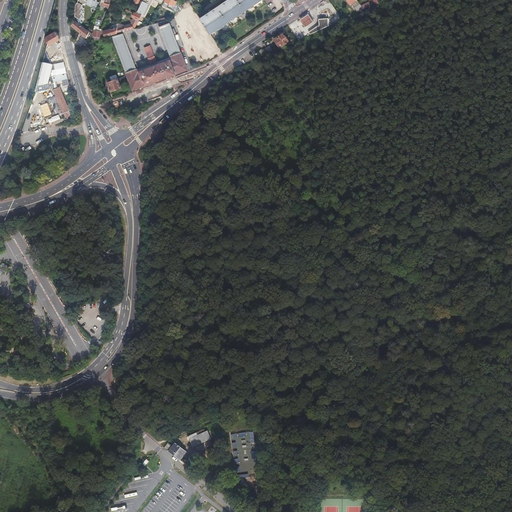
[(78,0),(76,5),(83,8),(83,4),(86,3),(87,3),(86,4),(91,6),(92,5),(100,7),(100,6),(101,4),(101,2),(96,1),(96,0),(78,0)]
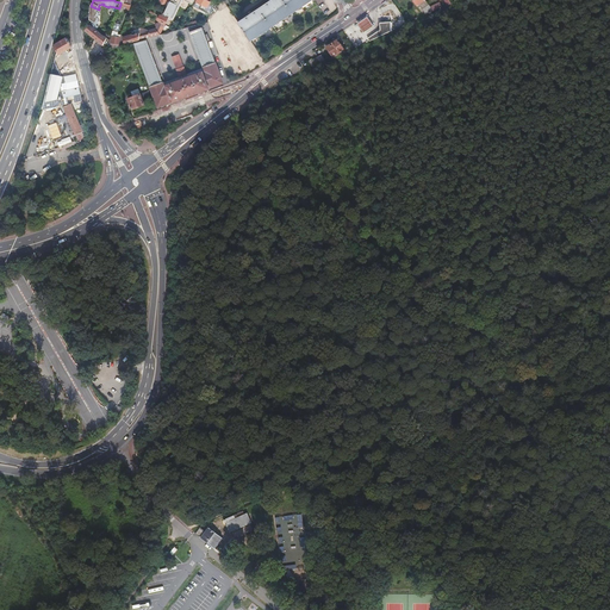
[(120,0),(120,1),(120,2),(120,5),(119,7),(124,8),(128,10),(129,11),(131,5),(131,0),(120,0)]
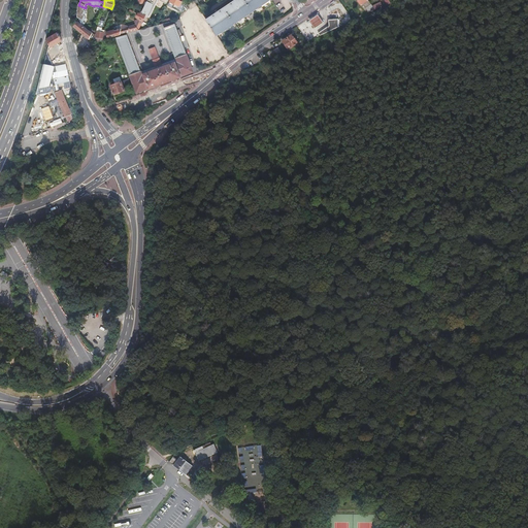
[(157,0),(161,0),(167,3),(169,0),(146,0),(143,8),(141,11),(146,14),(147,13),(150,15),(157,0)]
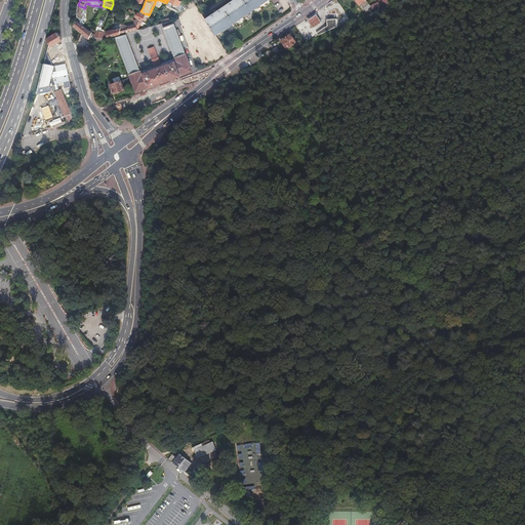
[(233,0),(205,18),(215,34),(267,0),(269,0),(270,1),(271,0),(233,0)]
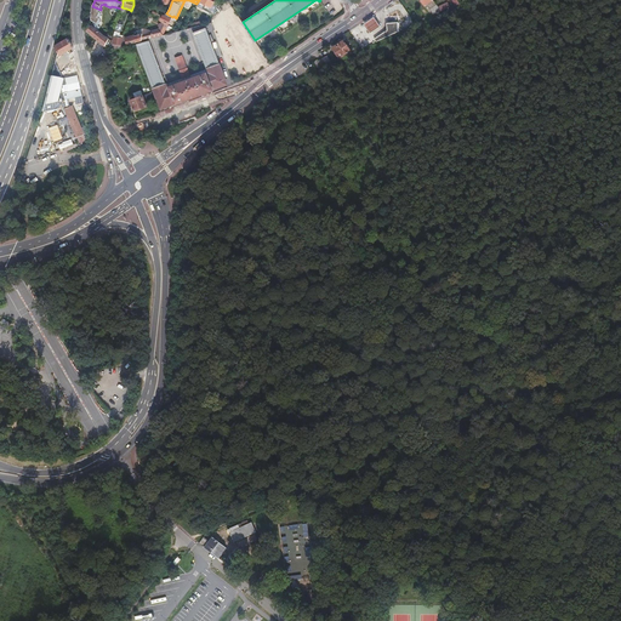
[(440,6),(436,0),(427,0),(426,1),(433,11),(440,6)]
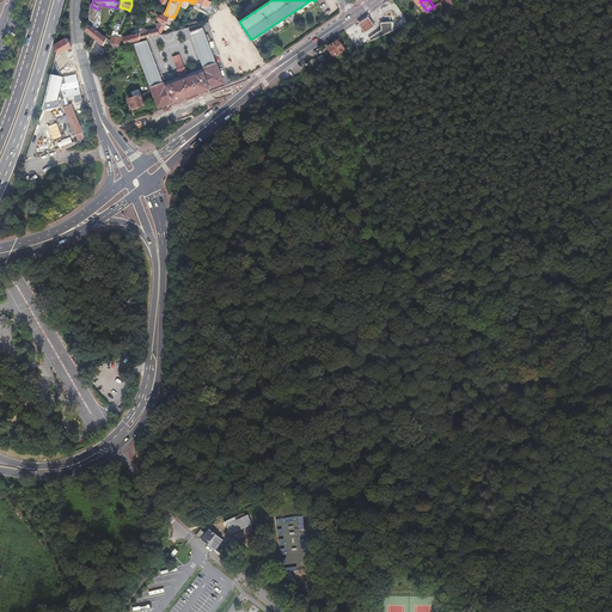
[(99,10),(91,6),(90,6),(90,7),(90,16),(89,19),(97,24),(98,22),(97,18),(98,16),(98,11),(99,10)]
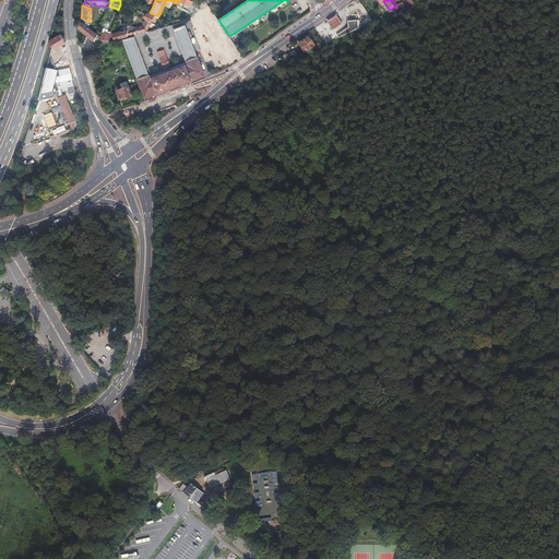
[(393,16),(399,22),(405,19),(401,11),(393,16)]
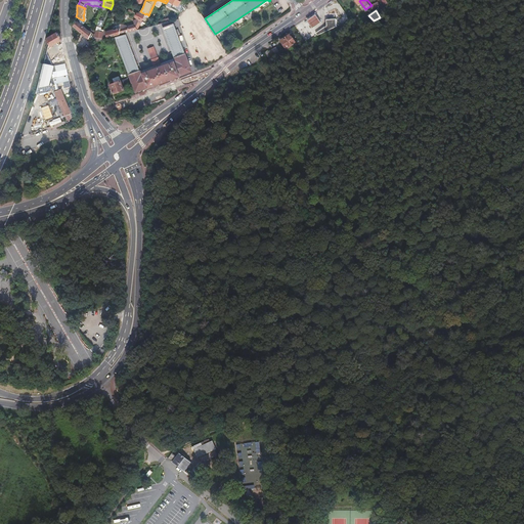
[(128,32),(136,30),(137,29),(142,20),(145,15),(145,14),(140,11),(139,11),(138,12),(137,12),(135,16),(137,17),(136,19),(134,22),(133,24),(127,26),(122,25),(121,28),(120,34),(128,32)]
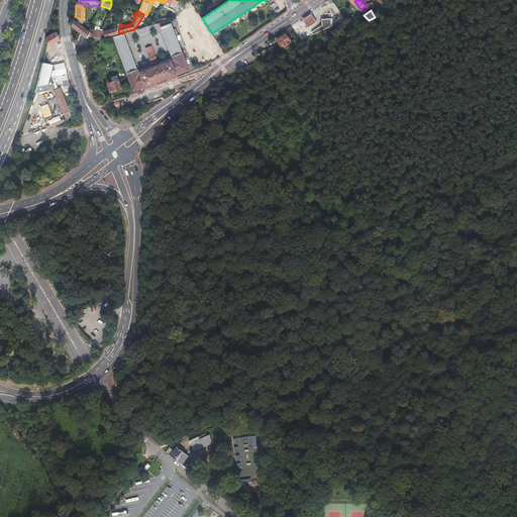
[(306,28),(315,22),(310,15),(301,20),(306,28)]
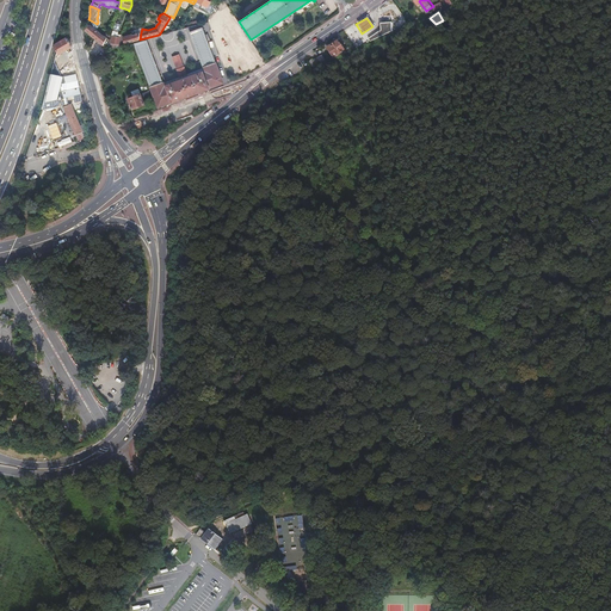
[(88,24),(85,29),(85,30),(99,42),(98,43),(103,44),(103,47),(109,48),(111,39),(100,34),(88,24)]
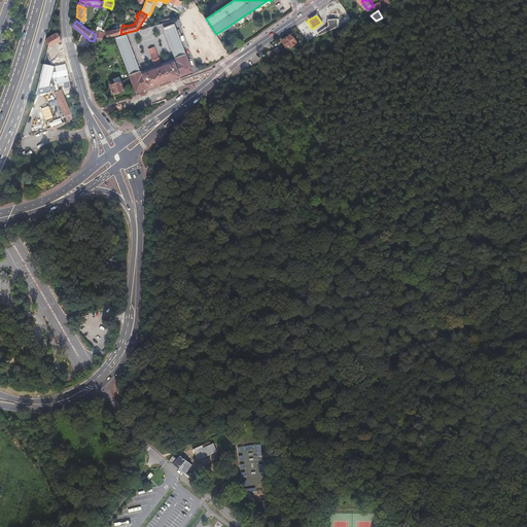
[(192,71),(176,27),(175,24),(164,27),(175,58),(176,61),(162,67),(156,69),(142,74),(141,71),(127,34),(115,36),(137,93),(192,71)]
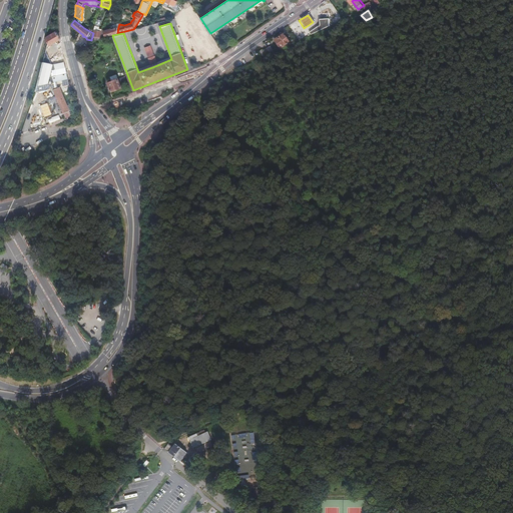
[(103,32),(103,35),(103,37),(107,36),(109,35),(115,33),(117,33),(118,27),(119,24),(113,25),(114,28),(103,32)]
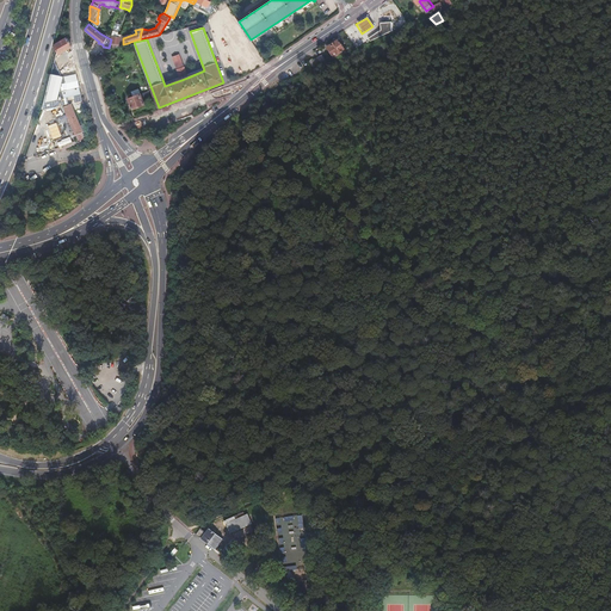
[(381,47),(383,50),(397,43),(403,39),(401,30),(394,32),(395,38),(381,47)]
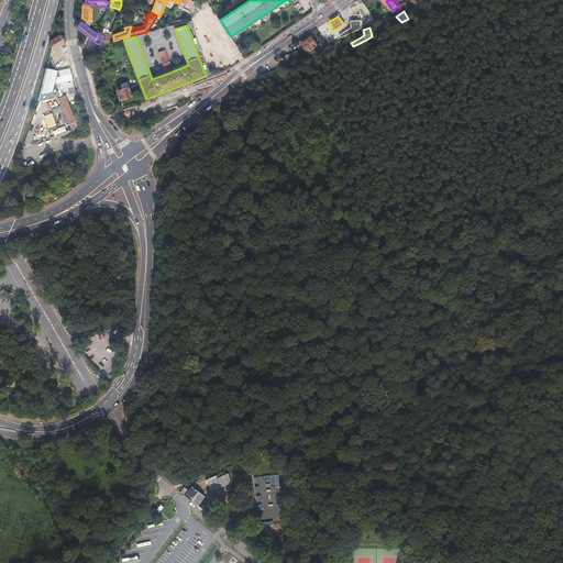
[(110,41),(111,42),(113,41),(113,39),(113,35),(113,33),(109,32),(109,30),(105,29),(103,33),(101,44),(110,41)]
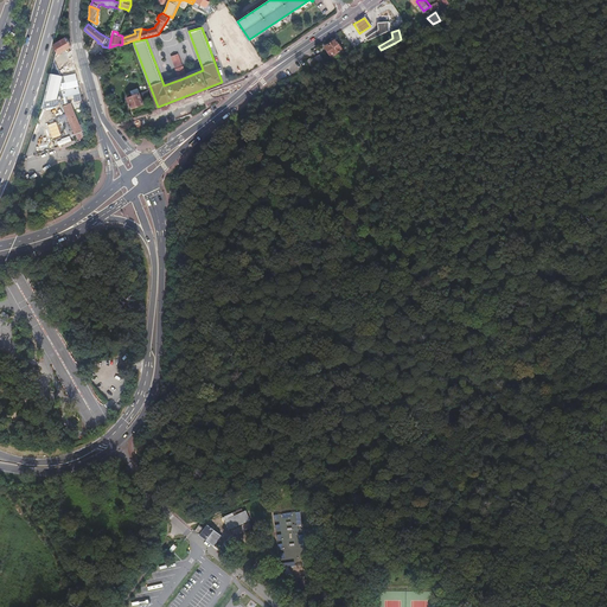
[(57,50),(56,55),(71,46),(66,37),(59,42),(55,44),(57,50)]
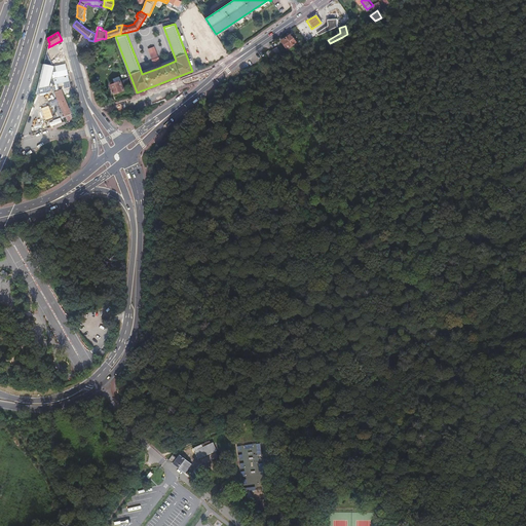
[(284,50),(295,45),(290,34),(278,40),(284,50)]
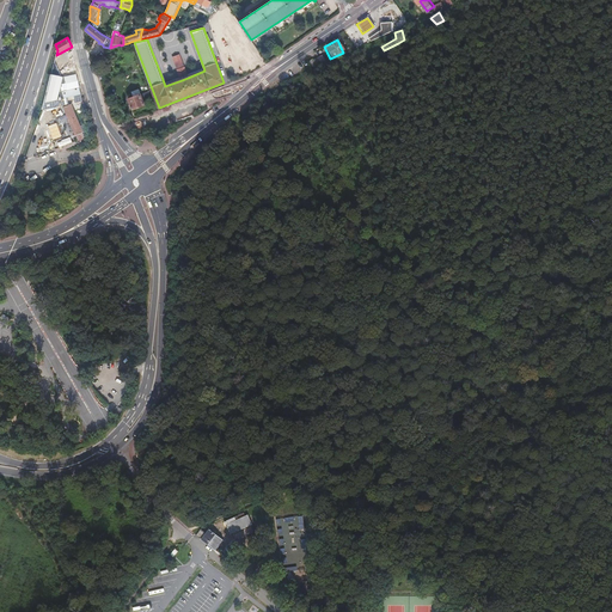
[(352,49),(341,56),(347,65),(357,57),(352,49)]
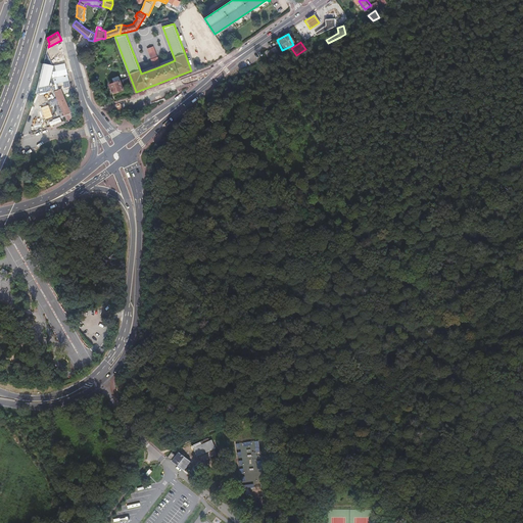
[(154,65),(155,68),(160,66),(159,63),(153,46),(148,48),(154,65)]
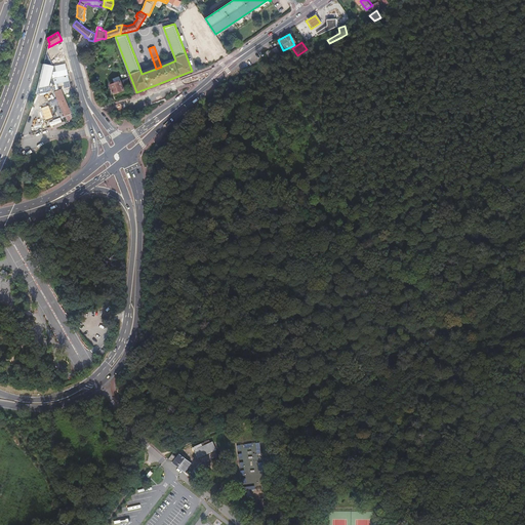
[(281,56),(286,63),(292,61),(286,52),(281,56)]
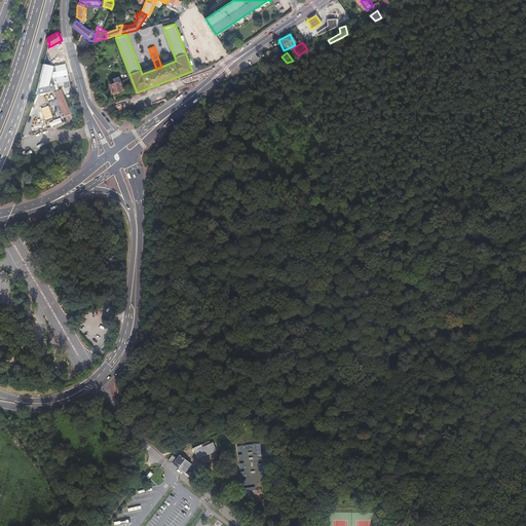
[(275,59),(282,66),(285,65),(279,58),(278,57),(275,59)]
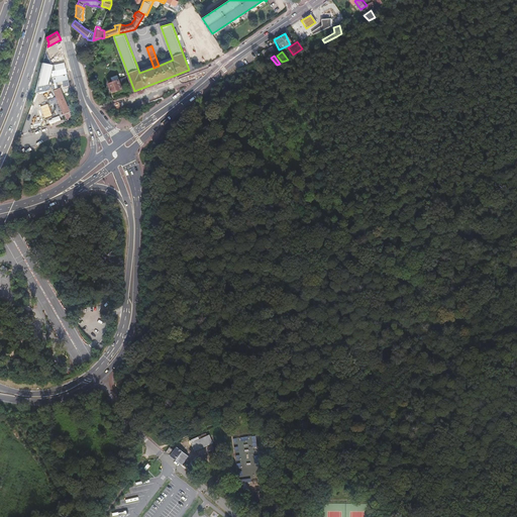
[(158,63),(159,66),(173,60),(172,57),(158,63)]
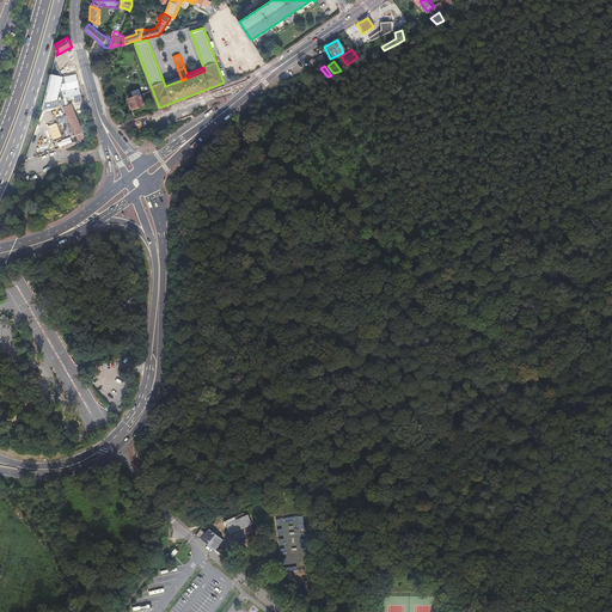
[(54,80),(51,81),(75,135),(83,132),(56,72),(51,74),(54,80)]
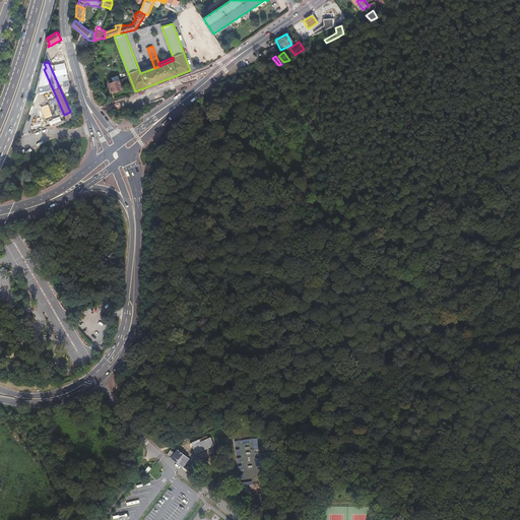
[(153,65),(139,70),(140,73),(154,68),(153,65)]
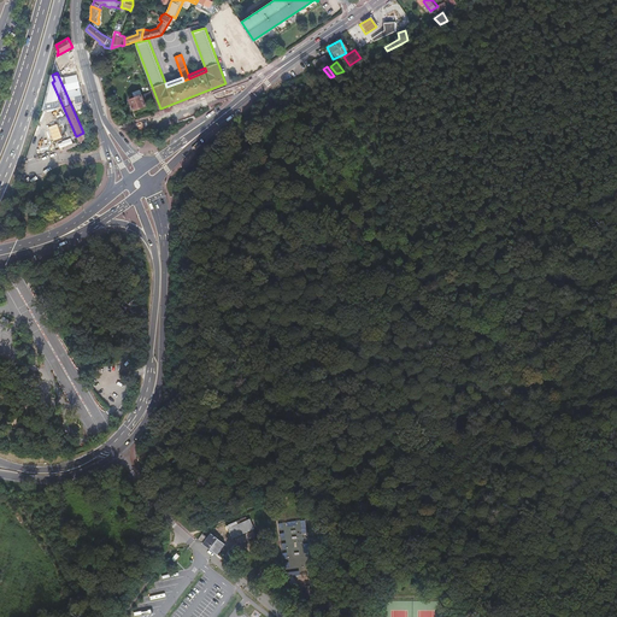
[(151,92),(142,94),(145,103),(153,99),(151,92)]
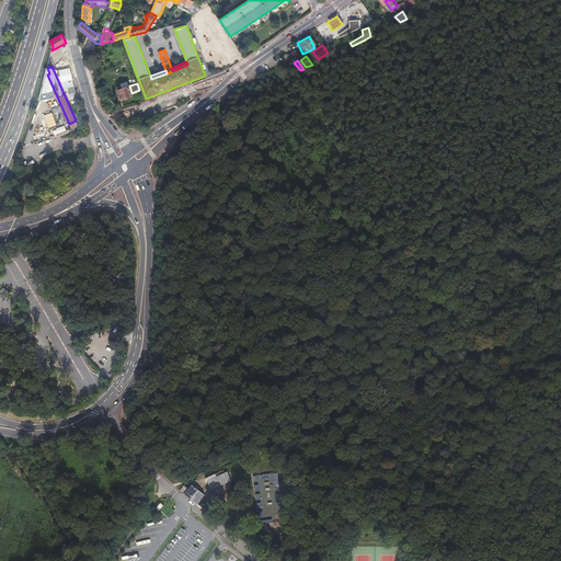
[(127,87),(125,88),(123,88),(118,90),(122,100),(133,95),(132,93),(129,86),(127,87)]
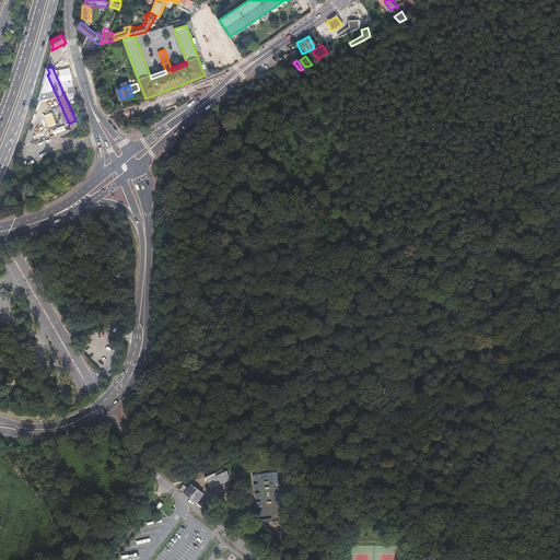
[(60,106),(53,109),(56,118),(60,117),(57,112),(61,109),(60,106)]
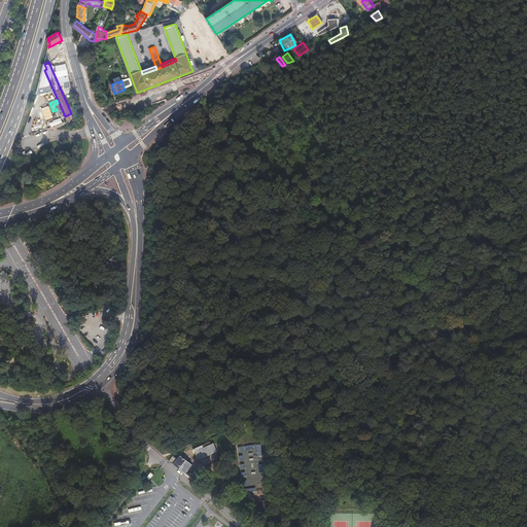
[(58,125),(47,102),(41,105),(45,115),(40,118),(45,130),(48,128),(51,127),(58,125)]
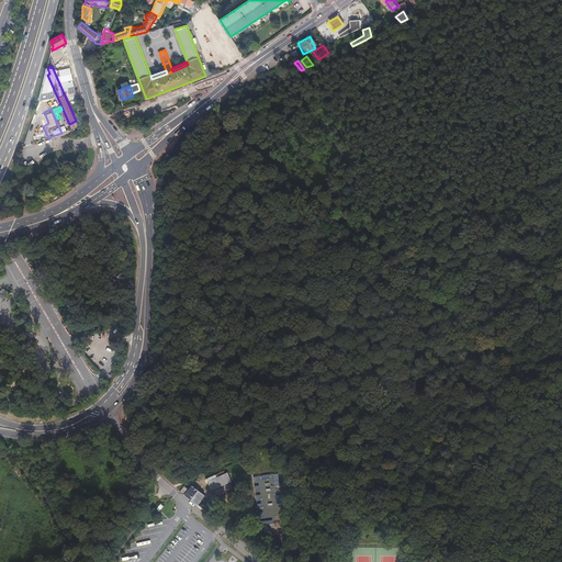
[(223,472),(205,480),(208,482),(212,491),(232,482),(227,473),(225,474),(224,470),(222,471),(223,472)]
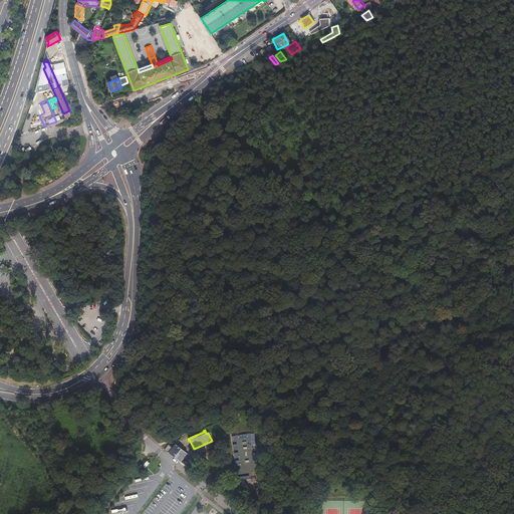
[(174,448),(169,445),(165,450),(181,462),(188,454),(176,445),(174,448)]
